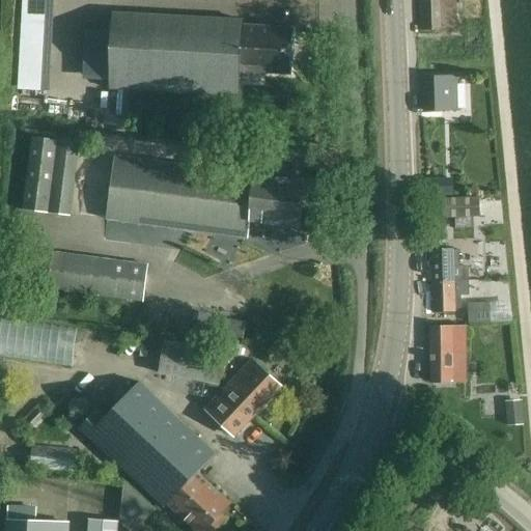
[(418,0),(419,30),(425,30),(454,29),(454,15),(448,15),(447,0),(418,0)]
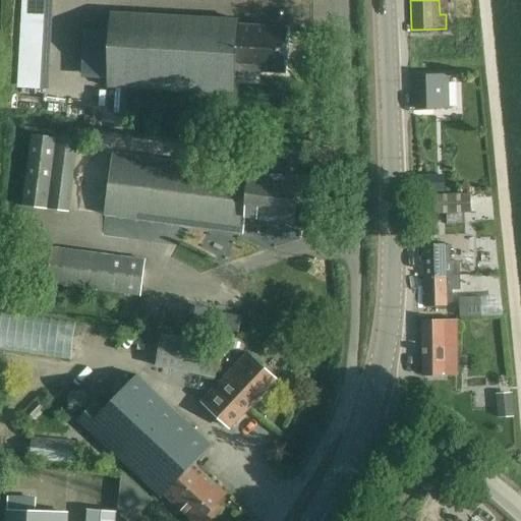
[(107,87),(113,87),(235,93),(236,71),(286,73),(288,26),(238,24),(239,19),(111,13),(107,87)]
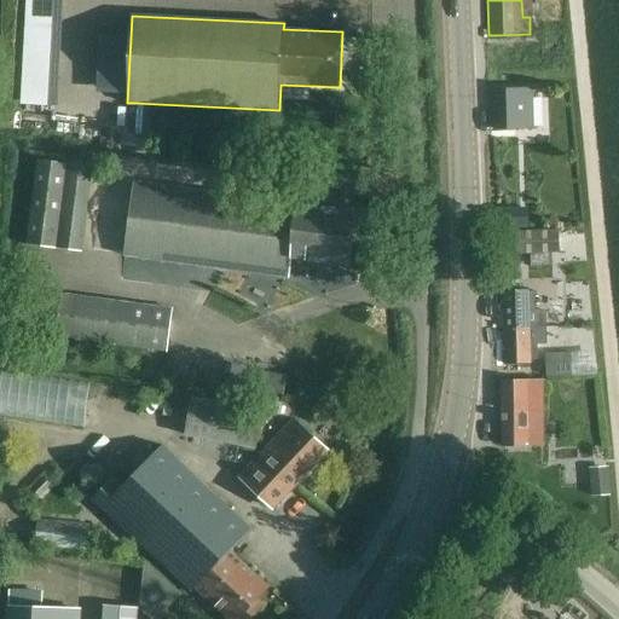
[(495,128),(501,128),(531,127),(530,88),(493,90),(495,128)]
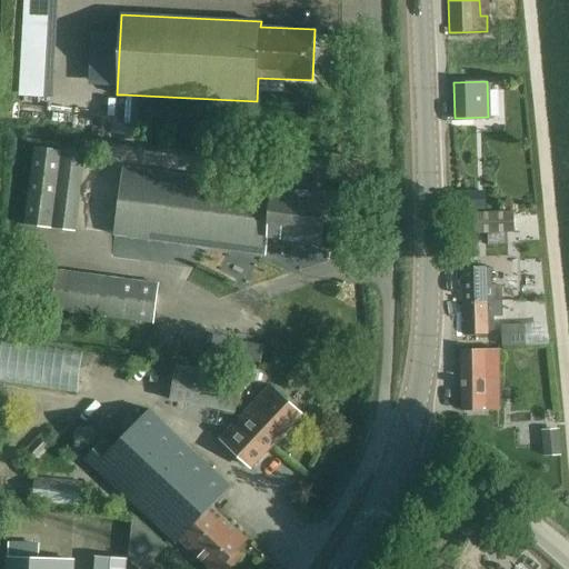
[(25,225),(26,225),(73,231),(85,153),(36,147),(25,225)]
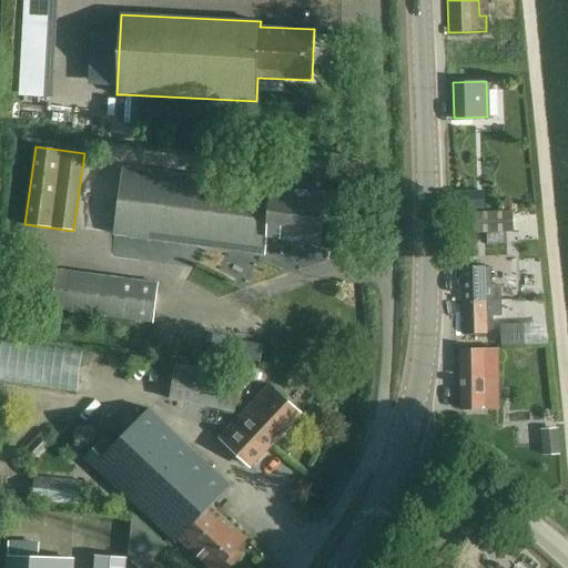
[(261,181),(261,178),(262,170),(249,168),(246,183),(122,168),(113,234),(265,254),(267,236),(321,243),(326,194),(263,185),(264,181),(261,181)]
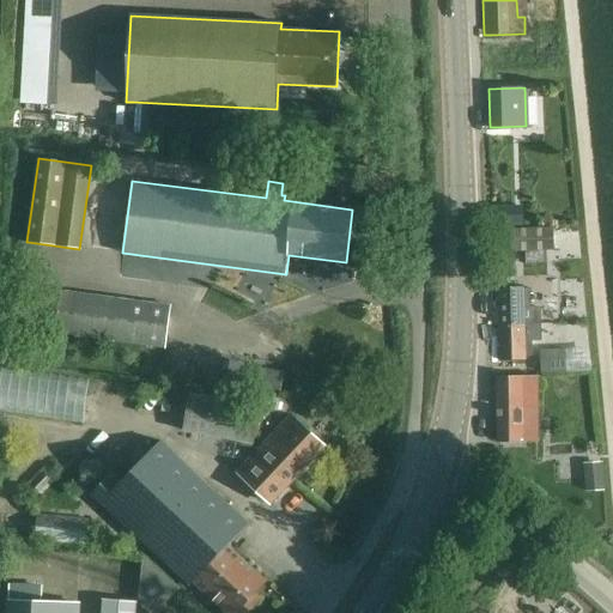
[(493,208),(493,224),(523,224),(522,207),(493,208)]
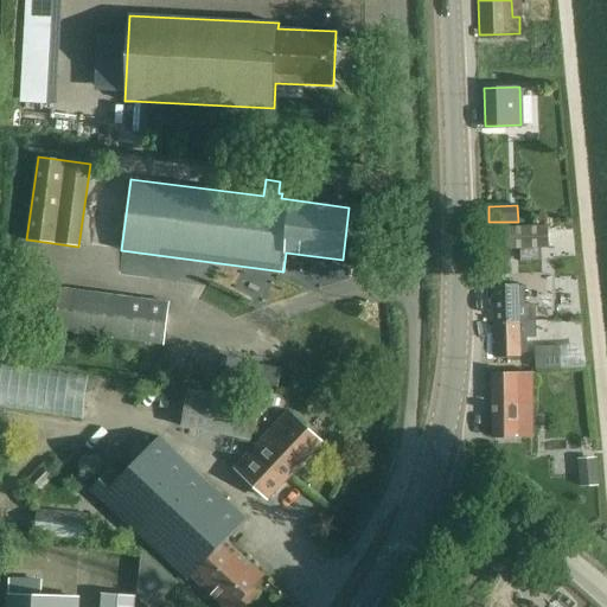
[(513,224),(515,256),(515,274),(530,273),(529,255),(528,223),(513,224)]
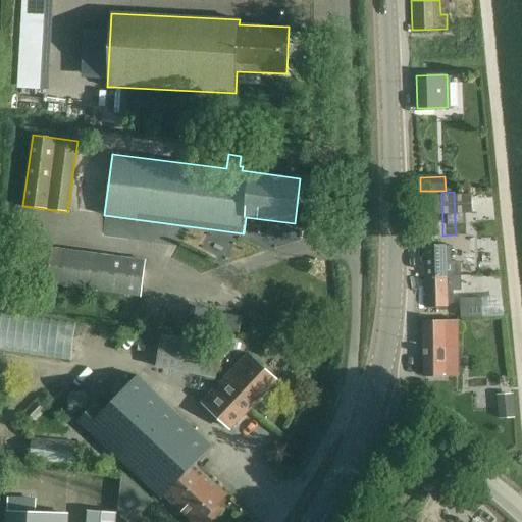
[(425,246),(423,246),(424,275),(424,277),(447,276),(461,276),(461,261),(451,261),(451,246),(446,246),(446,245),(425,246)]
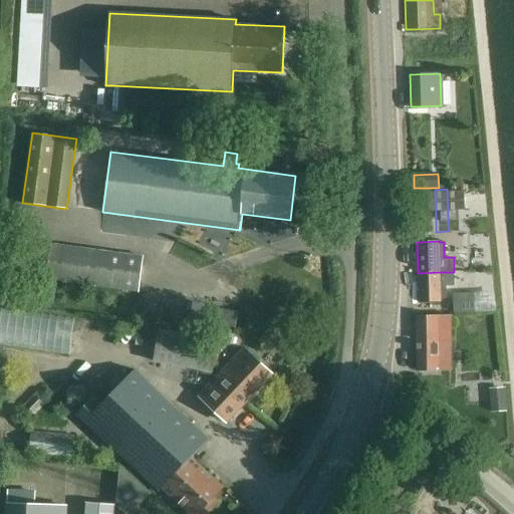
[(47,271),(46,279),(132,291),(138,291),(139,291),(143,257),(51,245),(47,271)]
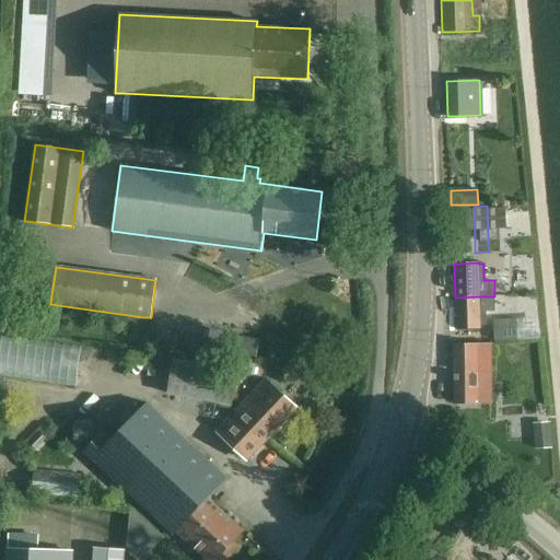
[(479,296),(455,298),(456,322),(456,328),(459,328),(480,327),(480,324),(487,324),(486,311),(496,311),(494,296),(479,296)]
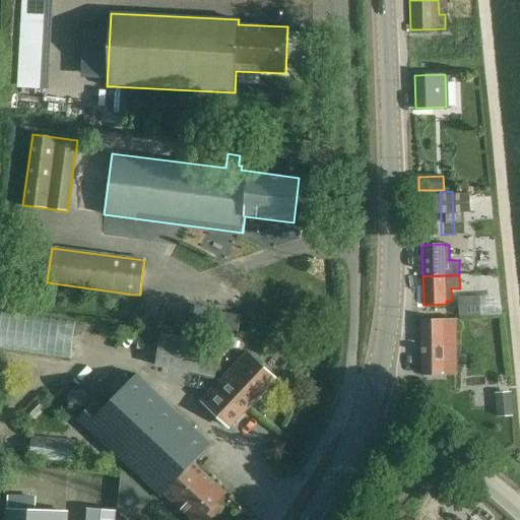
[(479,296),(458,297),(458,316),(480,315),(479,296)]
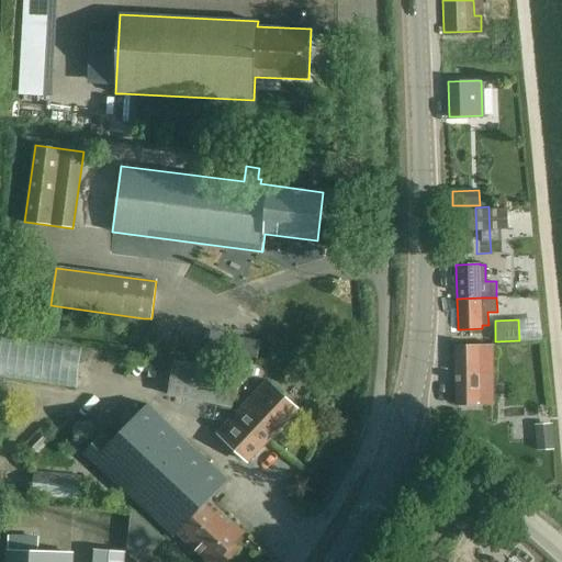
[(462,346),(454,346),(456,404),(473,404),(479,404),(480,374),(494,374),(494,346),(490,346),(480,346),(462,346)]
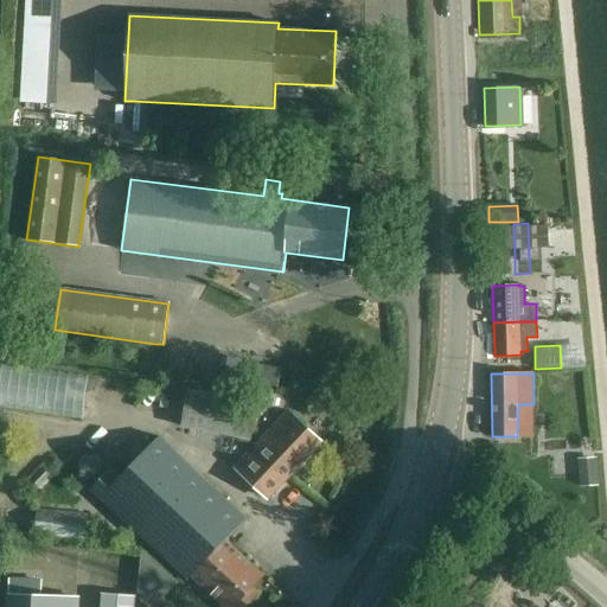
[(190,389),(184,422),(183,427),(250,440),(257,402),(190,389)]
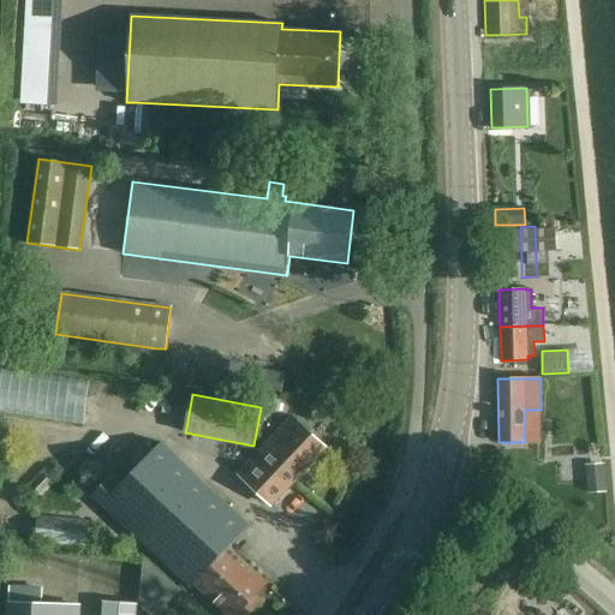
[(270,503),(322,448),(323,446),(292,417),(238,475),(270,503)]
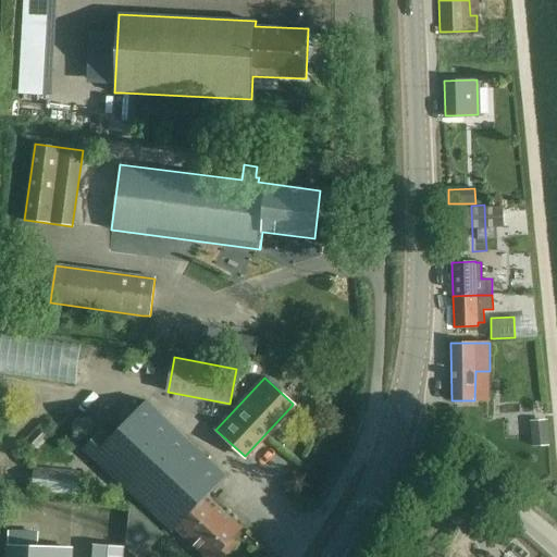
[(174,530),(197,551),(203,556),(225,556),(238,544),(233,540),(243,529),(207,496),(226,474),(145,398),(109,438),(99,430),(82,448),(173,532),(174,530)]
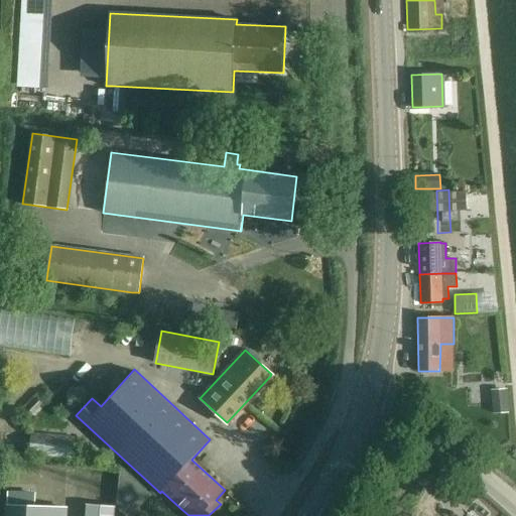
[(504,389),(489,391),(491,414),(506,413),(508,412),(509,412),(507,389),(505,389),(504,389)]
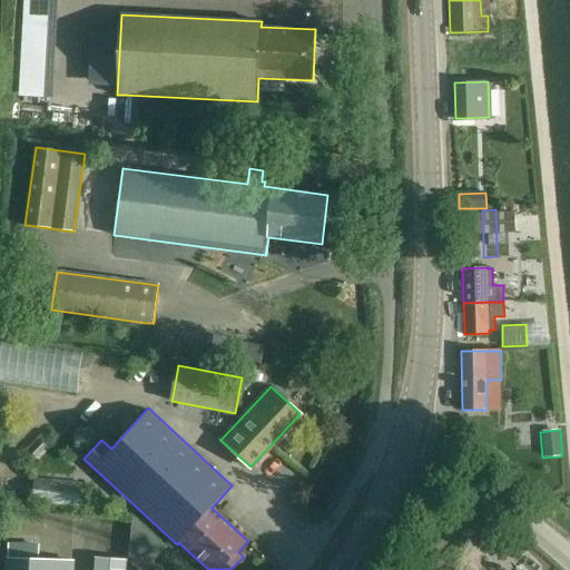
[(35,479),(32,503),(80,507),(81,482),(35,479)]
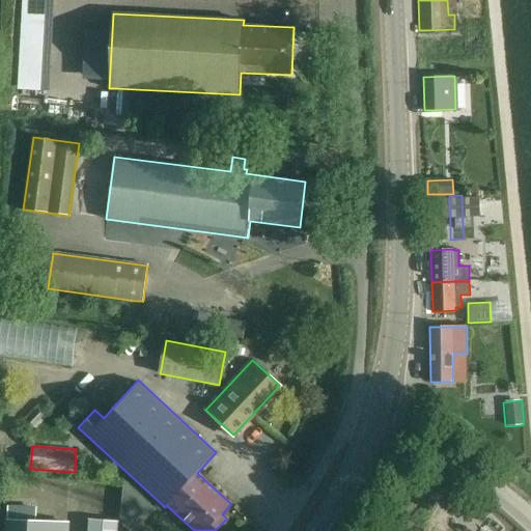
[(136,530),(155,509),(123,481),(120,523),(130,530),(136,530)]
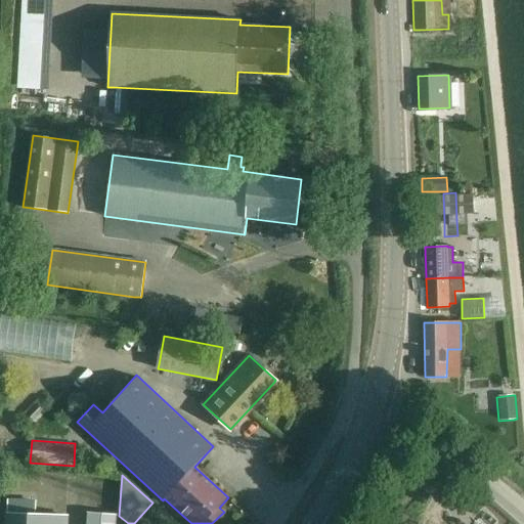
[(66,523),(67,516),(35,515),(36,500),(8,498),(7,514),(6,523),(66,523)]
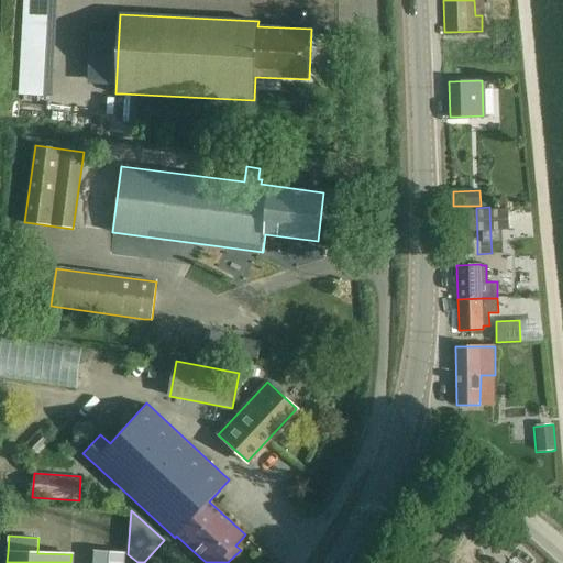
[(94,562),(124,562),(125,552),(95,550),(94,562)]
